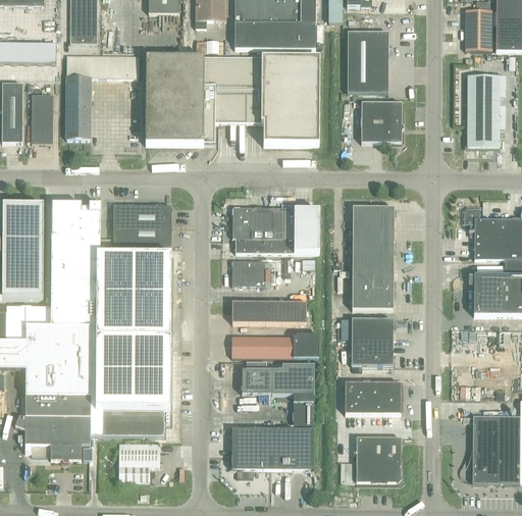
[(69,0),(70,41),(97,41),(97,0),(69,0)]
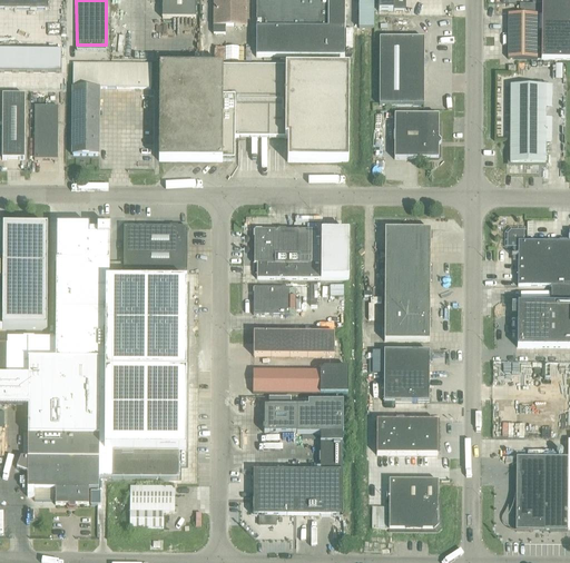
[(117,0),(119,50),(136,49),(134,0),(117,0)]
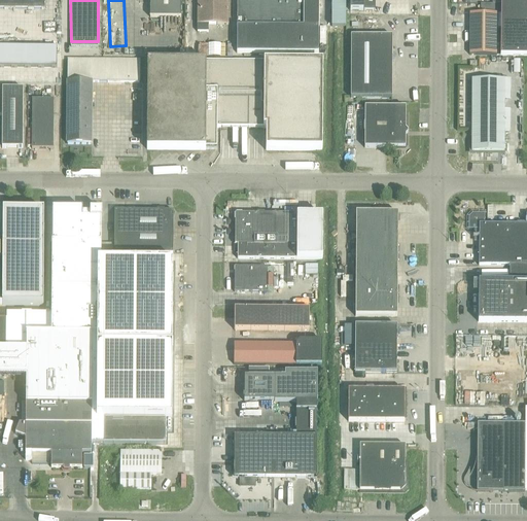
[(149,0),(149,11),(180,11),(180,0),(149,0)]
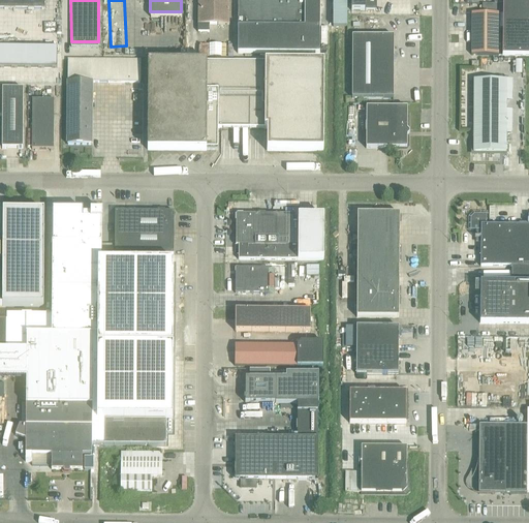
[(197,0),(197,19),(198,19),(197,26),(209,26),(209,19),(228,19),(228,0),(197,0)]
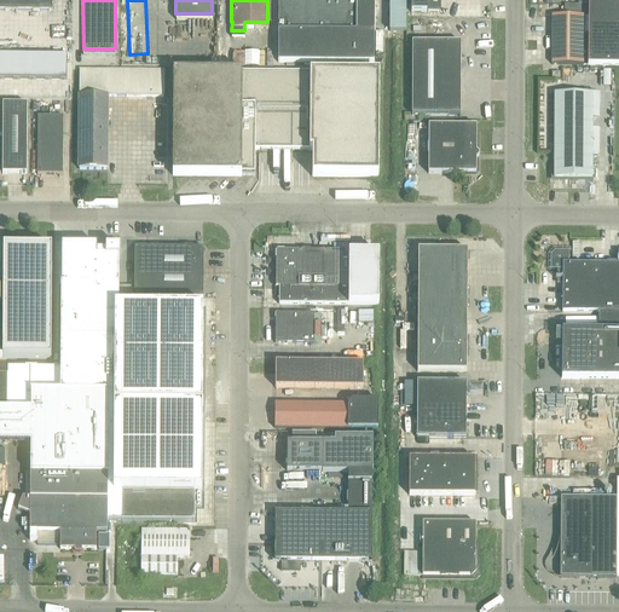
[(278,0),(278,56),(374,56),(374,24),(374,0),(278,0)]
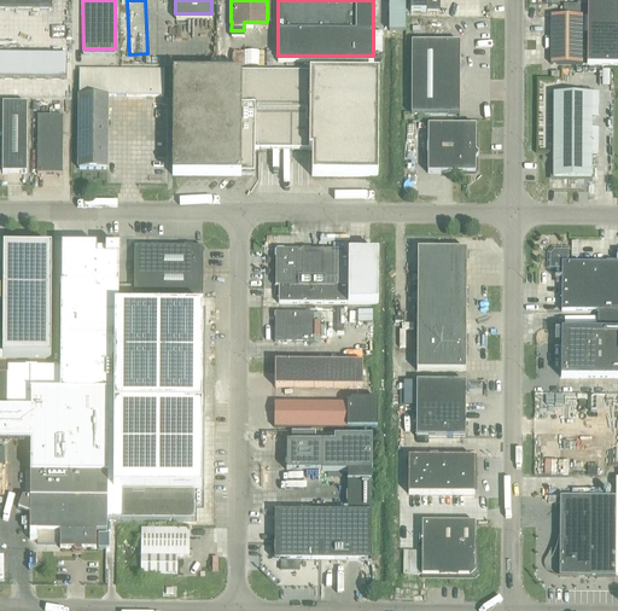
[(587,0),(587,58),(617,58),(617,0),(587,0)]
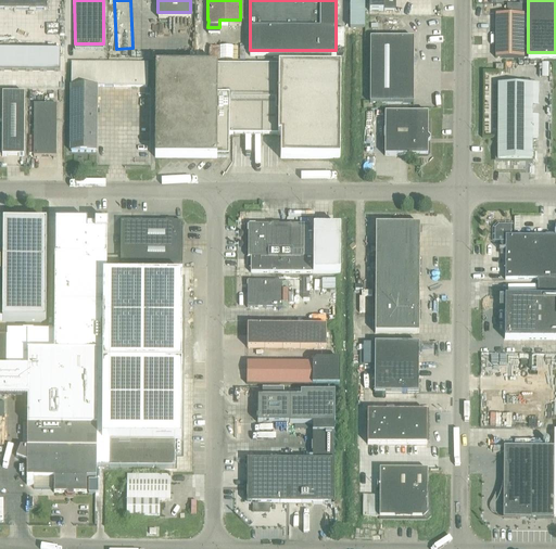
[(495,8),(495,52),(523,52),(523,9),(495,8)]
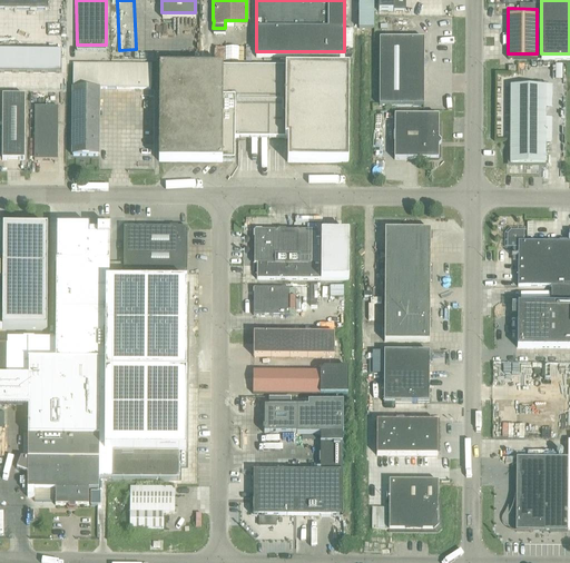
[(379,99),(423,99),(424,32),(379,32),(379,99)]
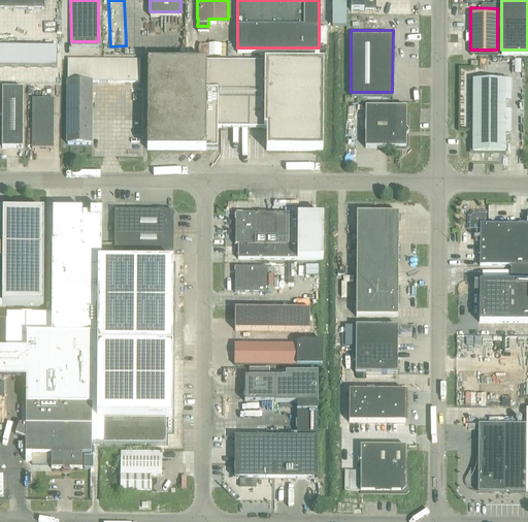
[(0,40),(0,61),(57,62),(57,41),(0,40)]
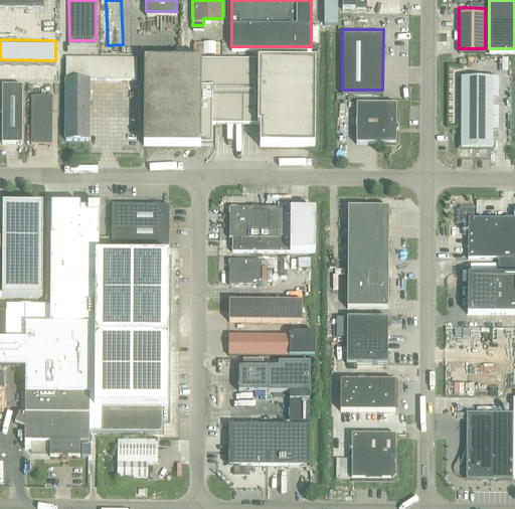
[(136,53),(65,53),(65,135),(89,135),(90,74),(136,74),(136,53)]
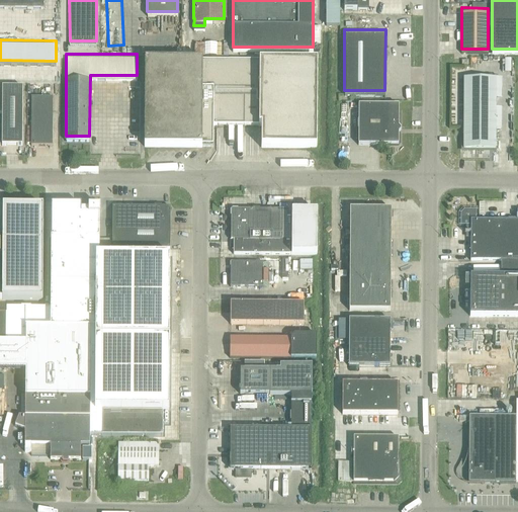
[(317,56),(181,55),(145,54),(144,141),(201,142),(212,142),(212,120),(245,120),(261,120),(261,142),(316,143),(317,56)]
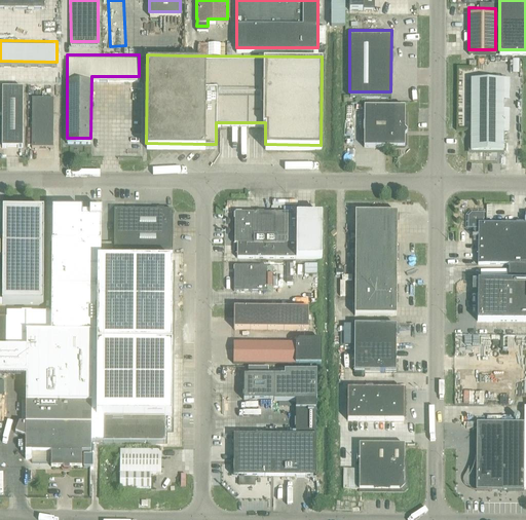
[(471,84),(471,123),(471,146),(502,146),(503,84),(503,74),(471,74),(471,84)]
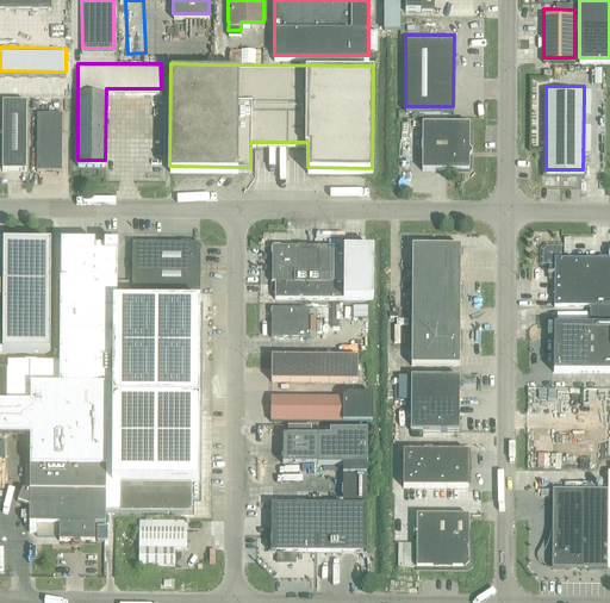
[(26,95),(4,95),(0,95),(0,126),(2,126),(1,165),(26,166),(26,95)]
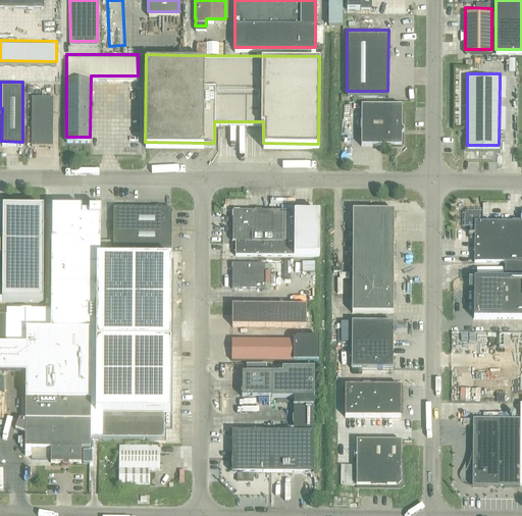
[(31,142),(52,142),(53,109),(53,93),(32,93),(32,109),(31,142)]
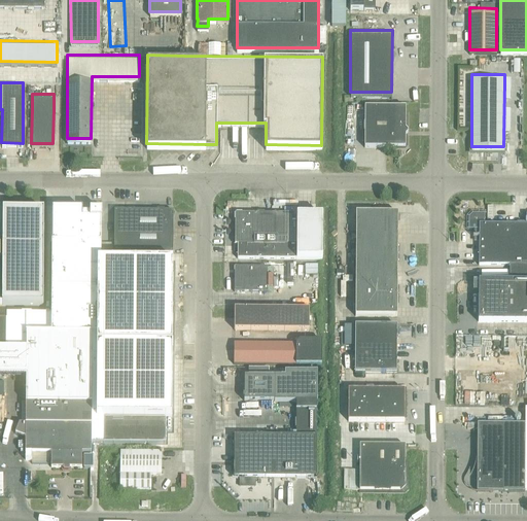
[(406,140),(406,102),(364,101),(364,142),(402,142),(406,140)]
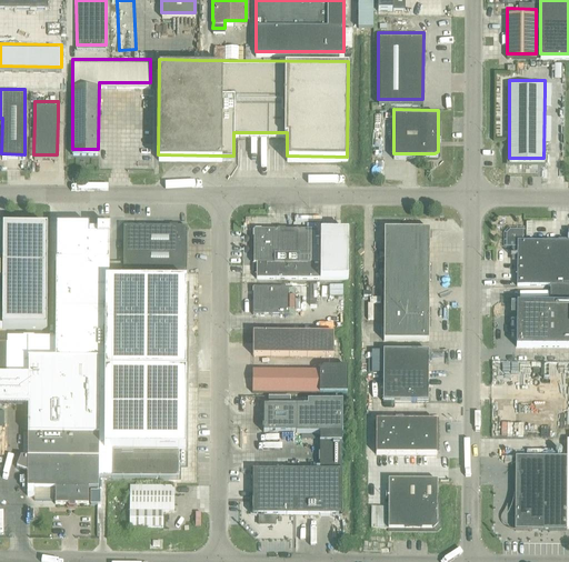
[(0,322),(47,323),(47,221),(2,221),(2,256),(0,254),(0,322)]
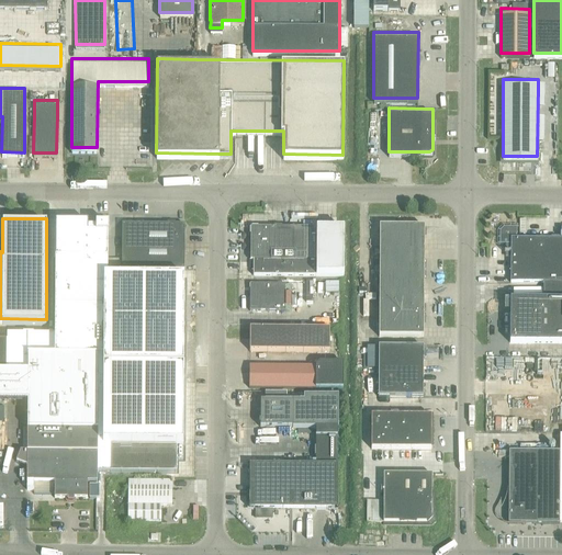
[(0,391),(25,392),(25,445),(18,445),(15,456),(26,460),(26,475),(54,476),(54,493),(67,493),(67,495),(68,496),(72,496),(74,495),(74,493),(87,493),(87,476),(97,476),(97,466),(98,440),(177,441),(177,439),(182,439),(183,272),(108,272),(108,218),(55,218),(55,252),(55,328),(1,327),(1,333),(0,333),(0,391)]
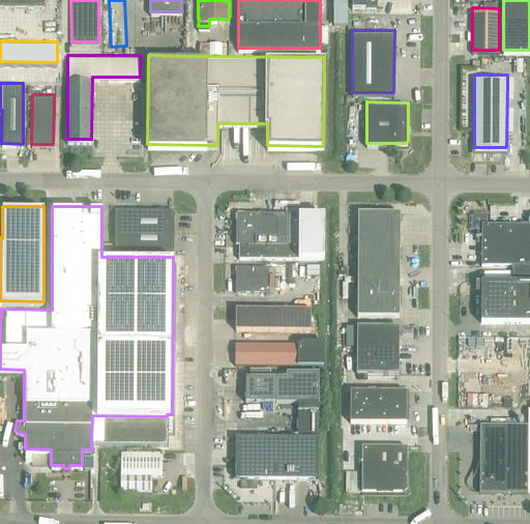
[(174,249),(174,224),(174,206),(115,206),(115,249),(174,249)]
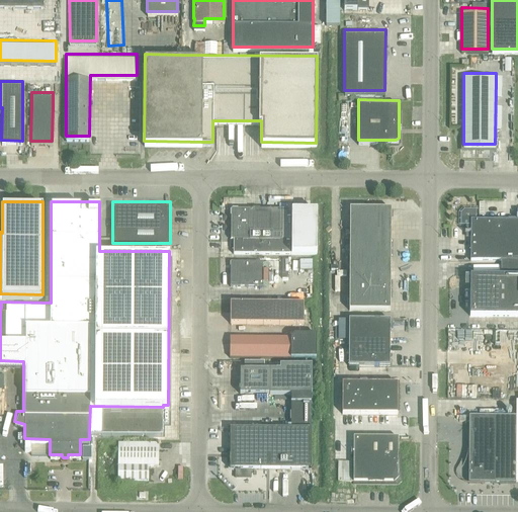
[(350,203),(349,224),(391,224),(391,203),(350,203)]
